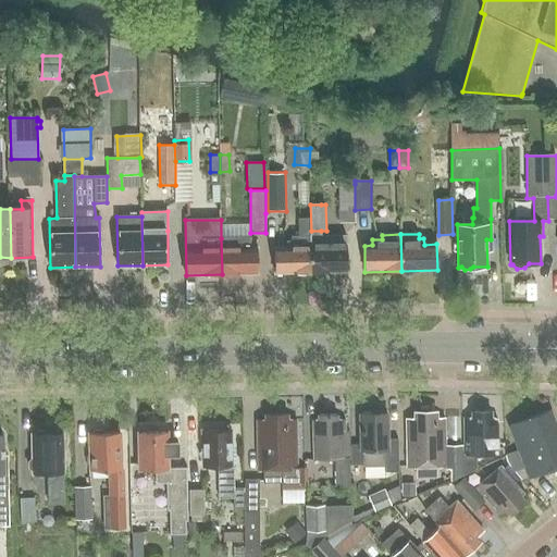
[(346,246),(346,235),(311,236),(311,273),(347,272),(347,246),(346,246)]
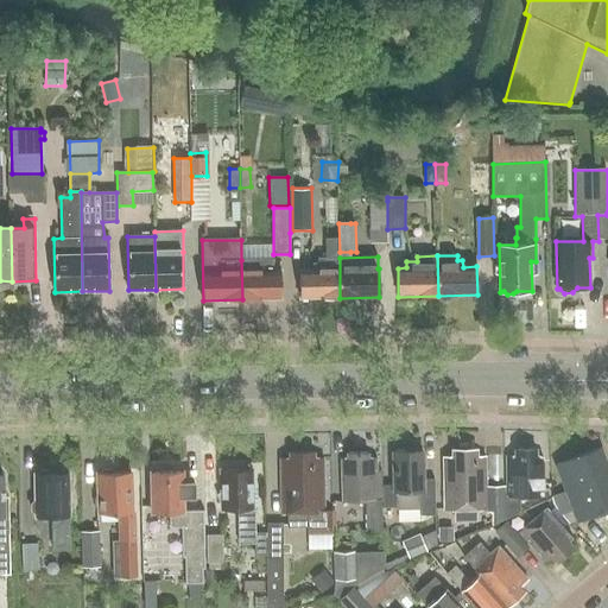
[(301,298),(340,298),(340,258),(318,258),(318,264),(314,264),(314,270),(299,270),(301,298)]
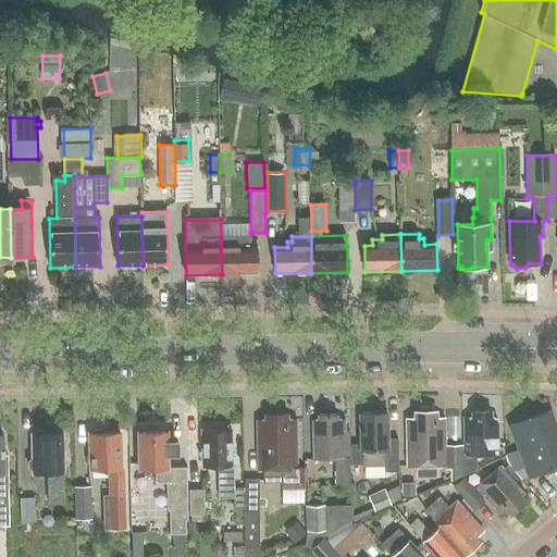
[(221,238),(222,274),(258,274),(257,248),(251,248),(250,237),(221,238)]
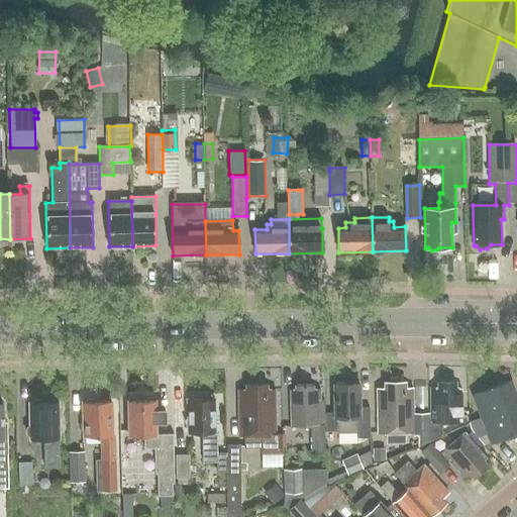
[(491,444),(516,434),(516,397),(511,382),(473,396),(484,425),(472,429),(473,431),(473,432),(483,444),(485,445),(491,443),(491,444)]
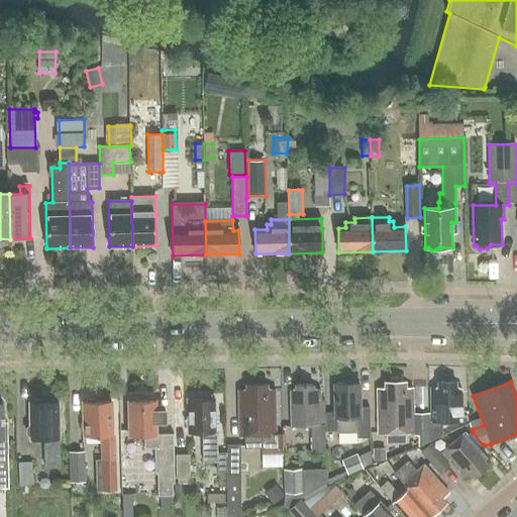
[(431,389),(431,423),(431,425),(429,425),(429,436),(439,436),(439,423),(462,422),(461,389),(456,389),(456,383),(438,383),(438,389),(431,389)]
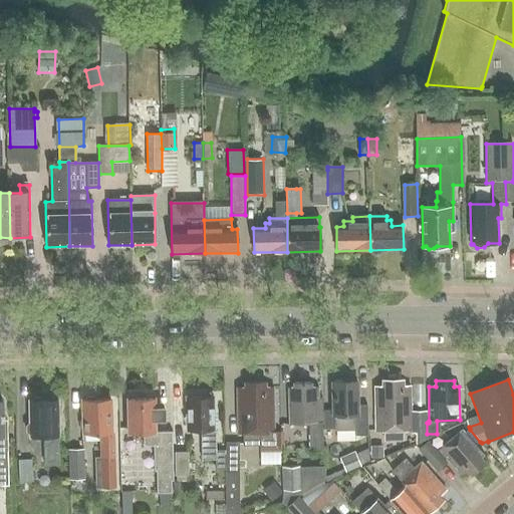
[(376,433),(413,432),(413,434),(417,434),(417,444),(426,440),(426,413),(412,413),(411,387),(403,387),(403,381),(382,381),(382,387),(375,387),(376,433)]
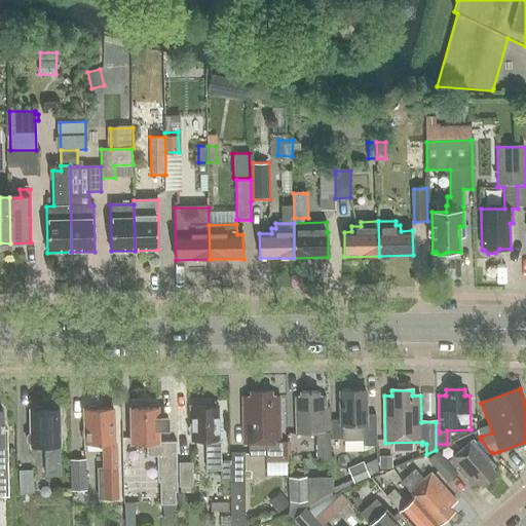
[(331,461),(331,455),(331,434),(327,434),(326,397),(320,397),(320,391),(301,392),(301,398),(296,398),(297,435),(316,434),(317,461),(331,461)]
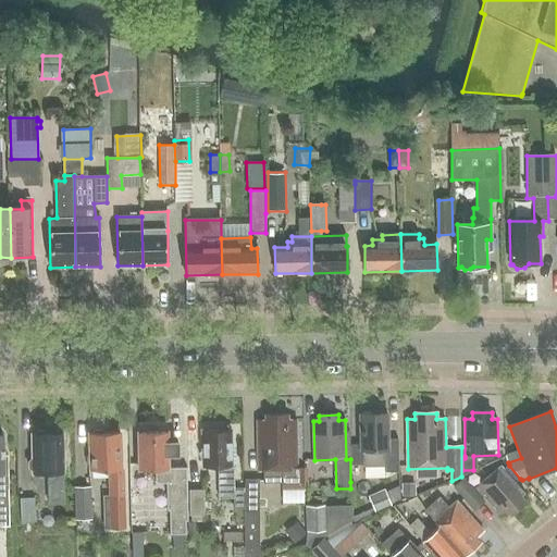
[(385,473),(399,473),(398,440),(388,440),(387,415),(360,415),(361,445),(351,445),(353,466),(364,465),(364,467),(385,467),(385,473)]
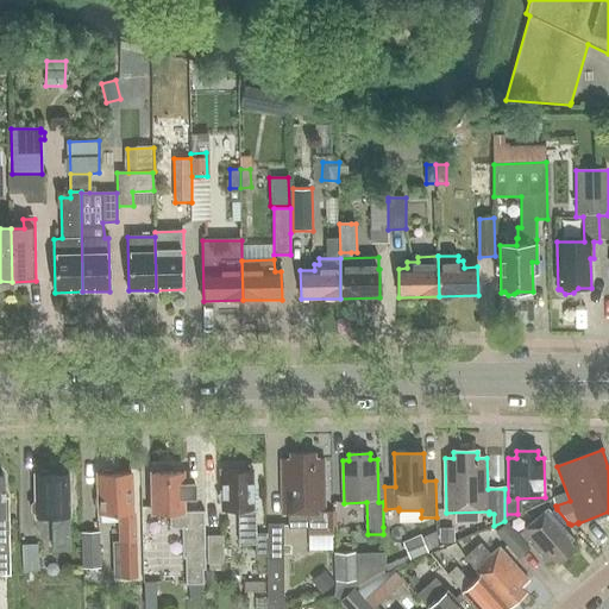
[(333,513),(325,513),(324,460),(314,460),(314,454),(290,456),(290,460),(282,460),(282,514),(288,514),(288,529),(307,529),(308,535),(333,535),(333,513)]
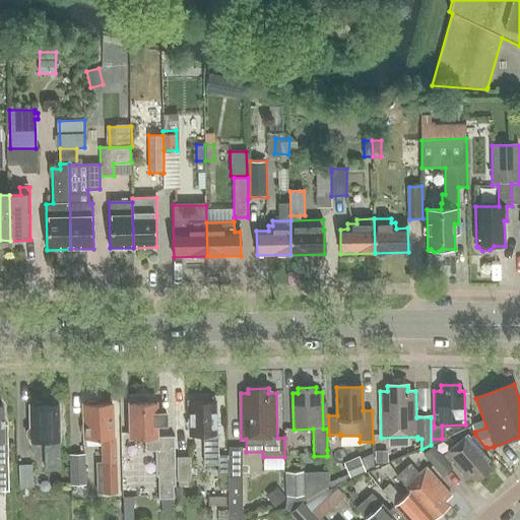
[(218,437),(218,417),(215,417),(215,402),(189,402),(190,437),(204,437),(205,465),(218,465),(219,476),(228,476),(228,457),(218,457),(218,437)]
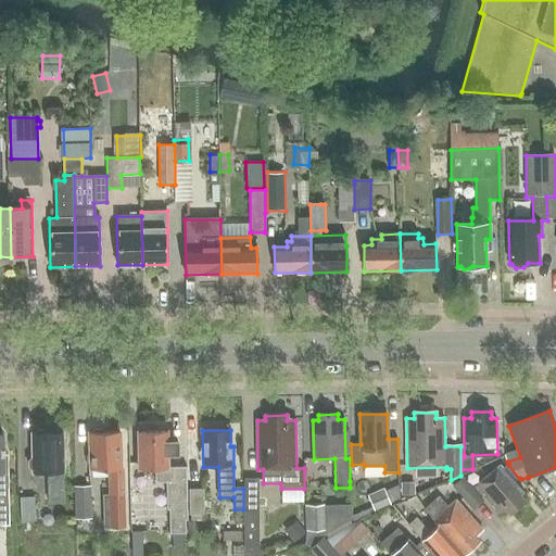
[(166,482),(167,503),(167,510),(169,510),(171,534),(186,534),(186,521),(188,520),(187,467),(168,467),(168,455),(178,455),(178,442),(168,442),(167,431),(138,431),(139,469),(155,469),(155,482),(166,482)]
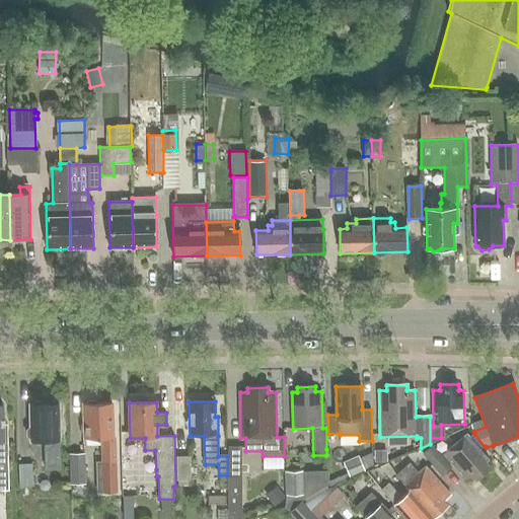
[(102,439),(102,462),(116,462),(115,438),(114,438),(113,403),(83,404),(84,439),(102,439)]
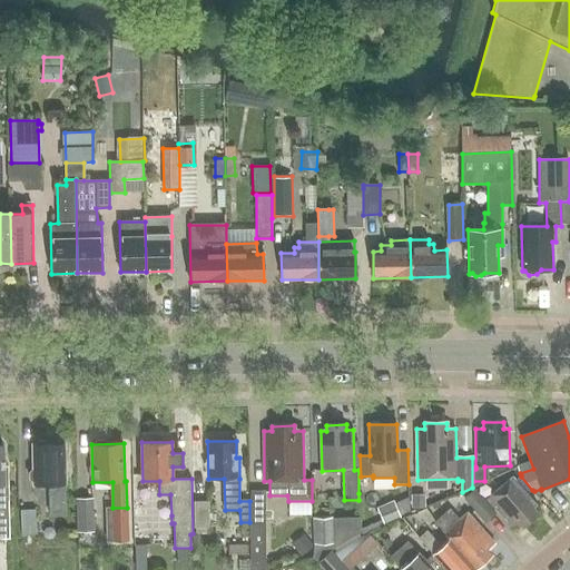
[(49,516),(67,516),(65,444),(32,445),(33,485),(49,484),(49,516)]
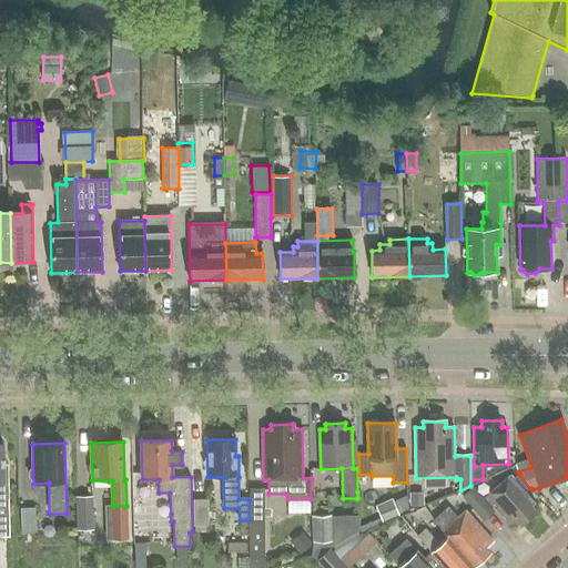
[(0,537),(10,537),(9,507),(8,465),(4,465),(3,444),(0,444),(0,537)]
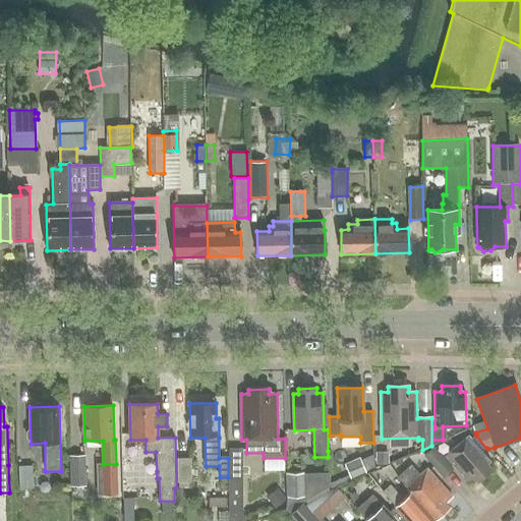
[(476,436),(472,440),(482,452),(486,448),(476,436)]
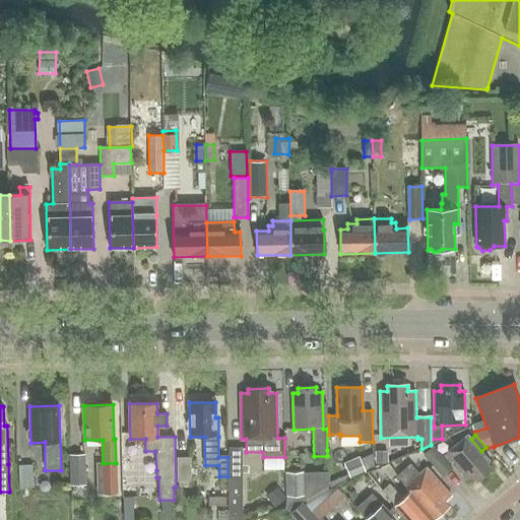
[(476,481),(491,469),(486,464),(491,461),(481,451),(471,439),(468,436),(445,456),(467,481),(472,476),(476,481)]
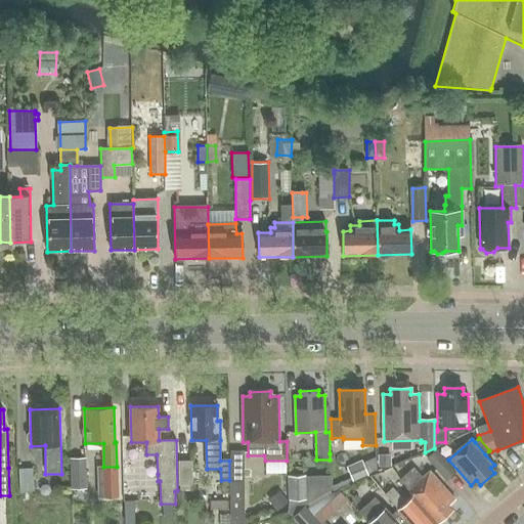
[(229,450),(229,461),(230,523),(239,523),(248,522),(244,514),(243,450),(229,450)]
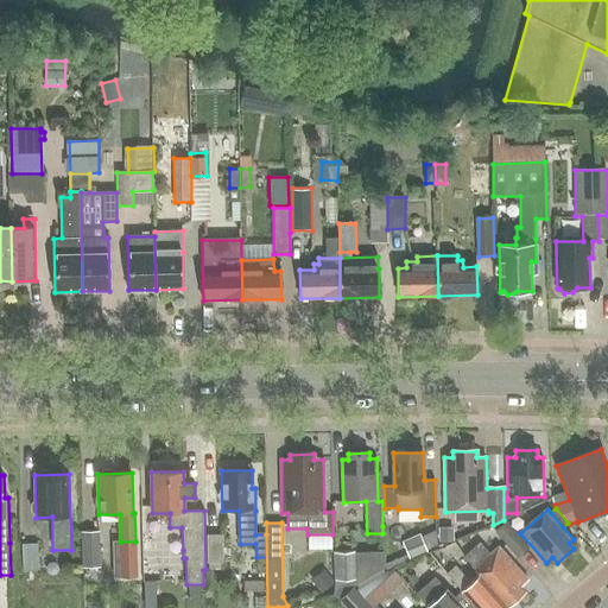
[(508,523),(496,533),(518,558),(530,548),(508,523)]
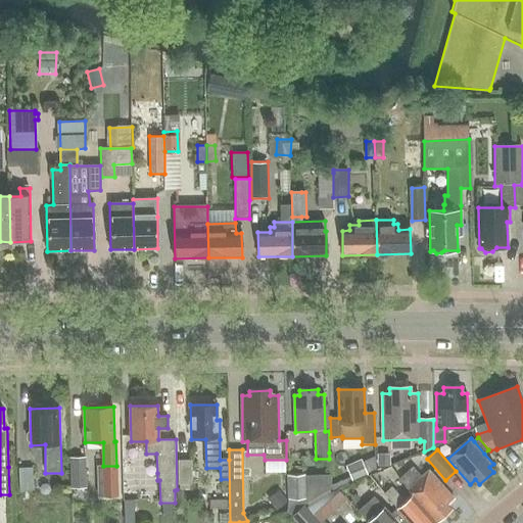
[(389,454),(376,455),(377,467),(390,466),(389,454)]
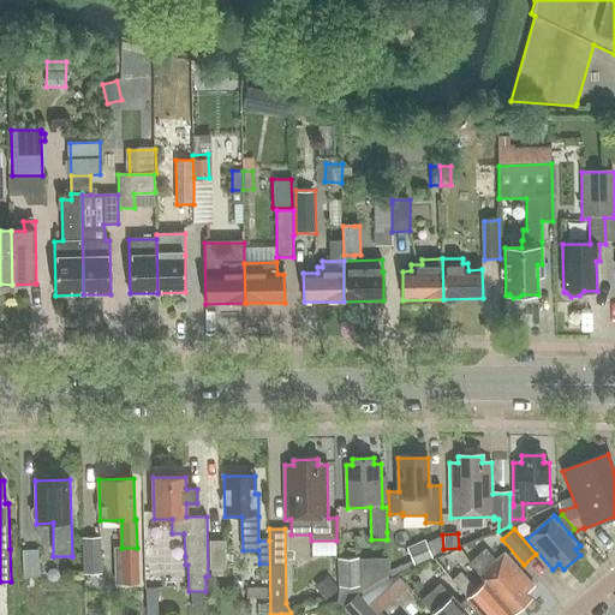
[(440,538),(425,544),(430,557),(442,553),(440,538)]
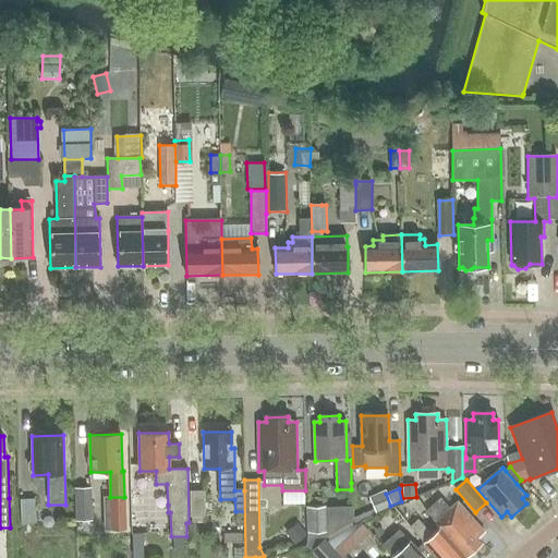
[(92,489),(74,490),(75,522),(92,522),(92,489)]
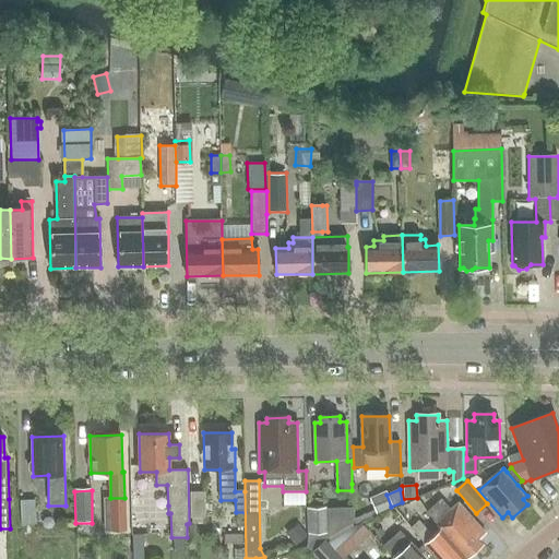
[(385,492),(370,498),(377,514),(392,508),(391,507),(387,495),(385,492)]
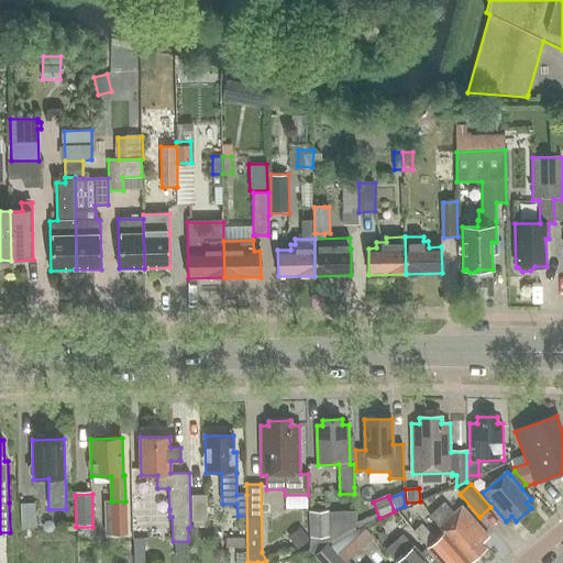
[(206,497),(191,497),(191,519),(191,522),(207,522),(206,497)]
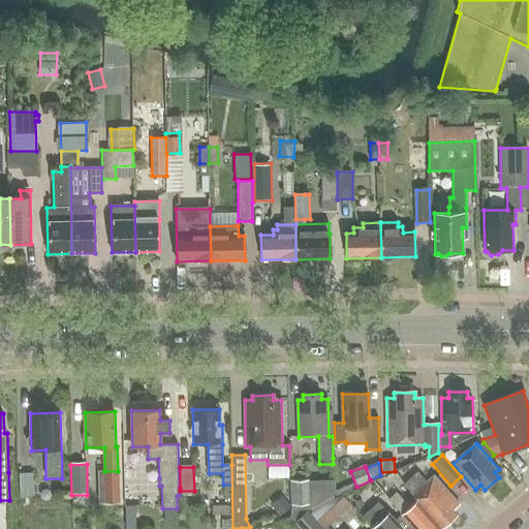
[(104,471),(98,471),(99,503),(119,502),(118,471),(104,471)]
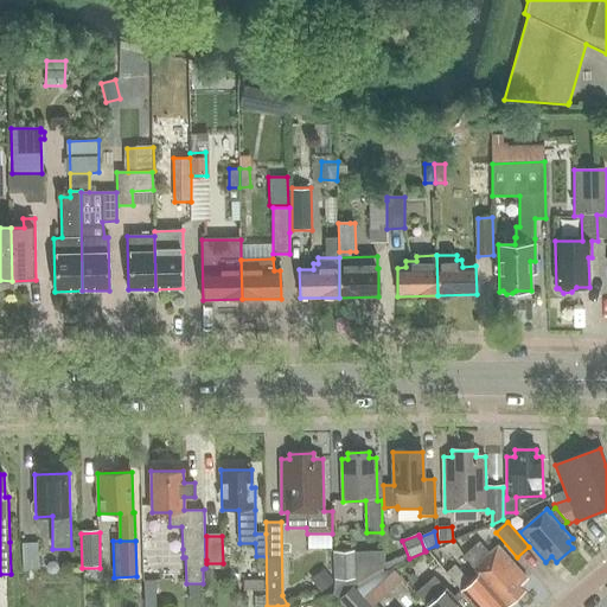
[(38,544),(23,545),(24,570),(39,570),(38,544)]
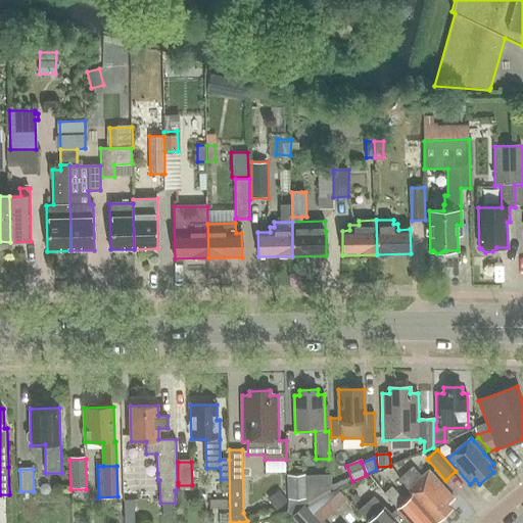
[(414,484),(408,490),(412,495),(413,495),(436,522),(452,509),(448,505),(455,500),(429,471),(414,484)]
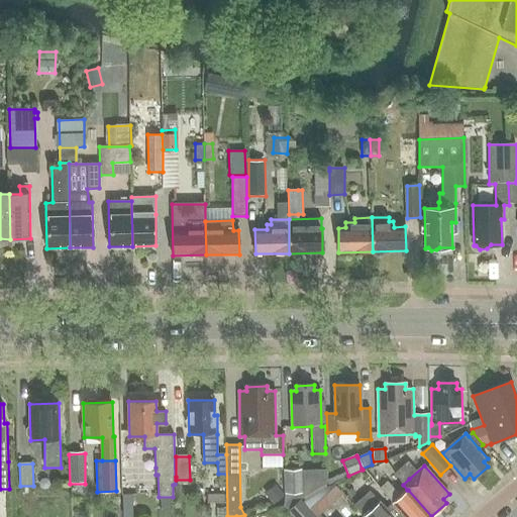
[(303,494),(303,471),(285,471),(285,494),(303,494)]
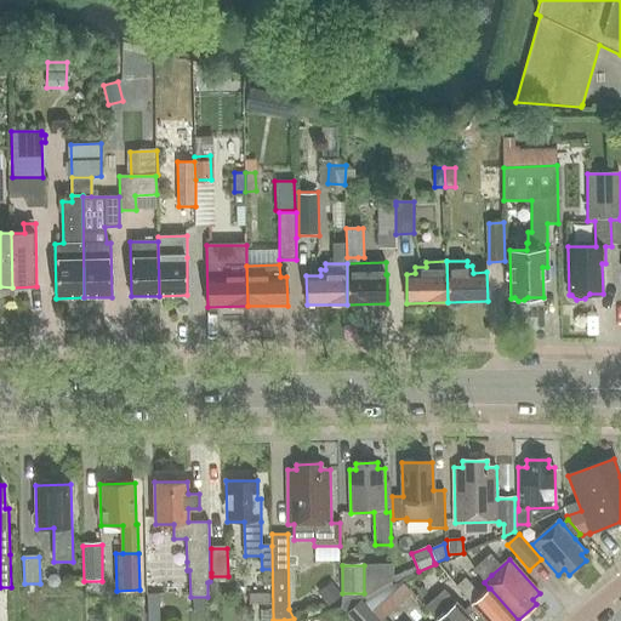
[(466,579),(457,587),(486,620),(516,620),(518,620),(490,588),(489,588),(479,597),(469,587),(472,586),(466,579)]
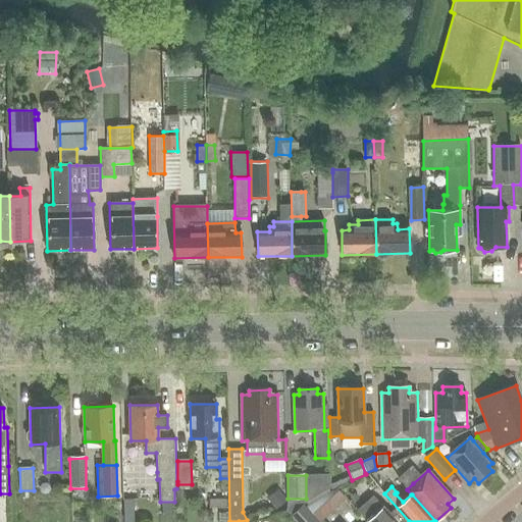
[(281,493),(271,502),(276,509),(286,501),(281,493)]
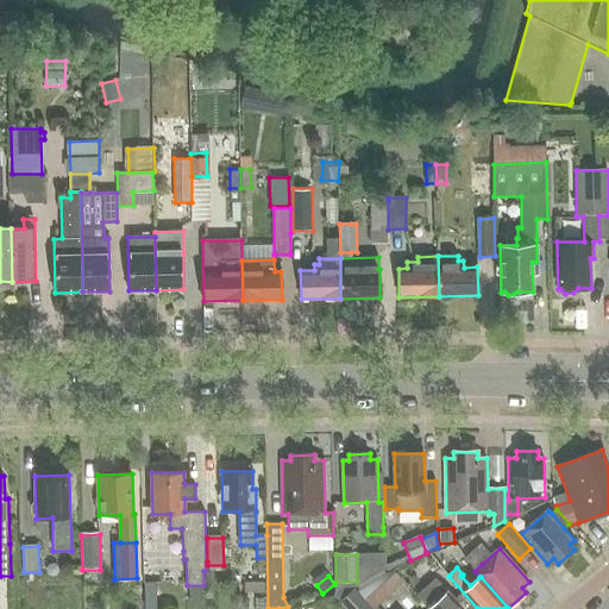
[(375,582),(362,594),(375,608),(388,596),(375,582)]
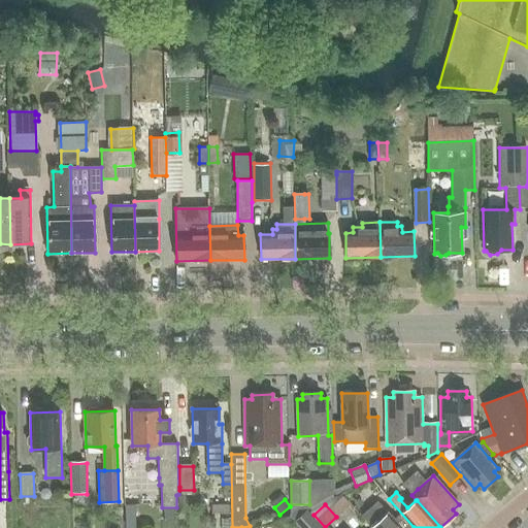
[(172,507),(163,508),(164,522),(172,522),(172,507)]
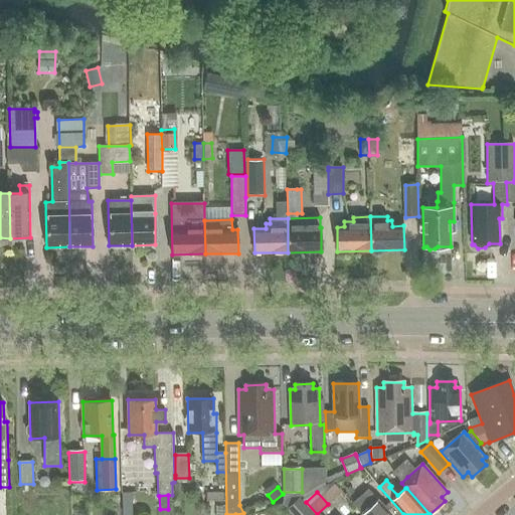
[(286,510),(290,514),(317,514),(306,502),(301,497),(286,510)]
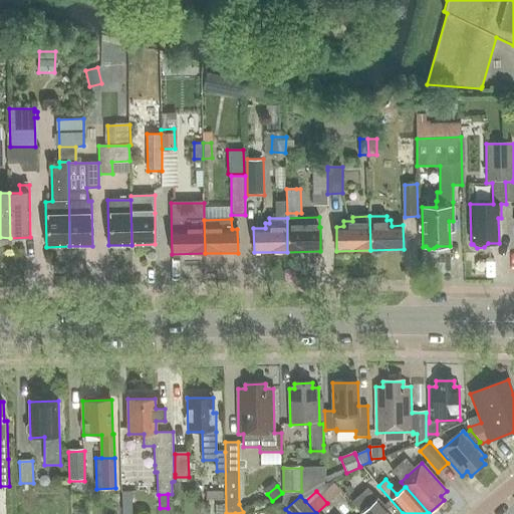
[(360,513),(391,513),(377,499),(360,513)]
